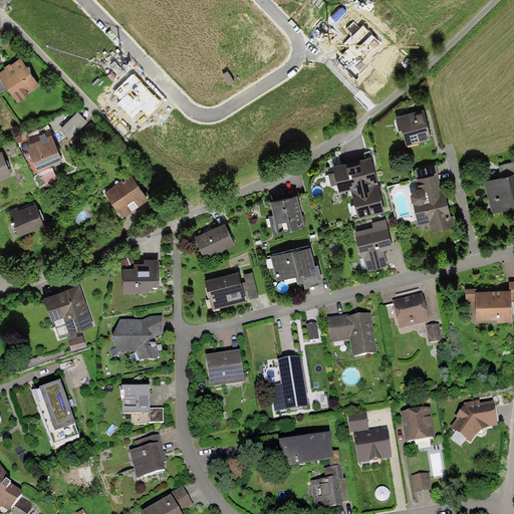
[(342,44),(332,54),(355,78),(389,48),(363,25),(342,44)]
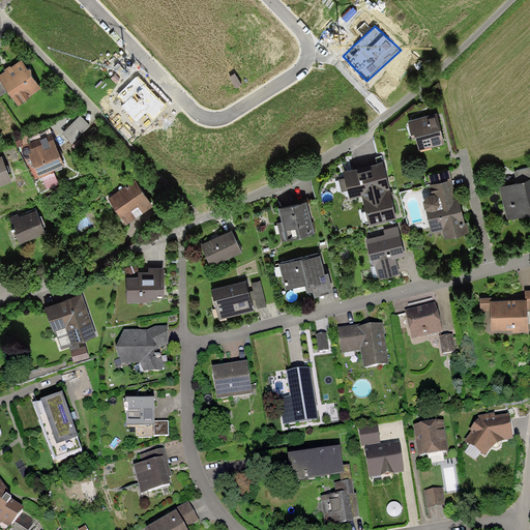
[(0,75),(0,80),(8,91),(18,105),(29,96),(30,97),(41,89),(21,60),(10,68),(9,66),(4,70),(5,71),(0,75)]
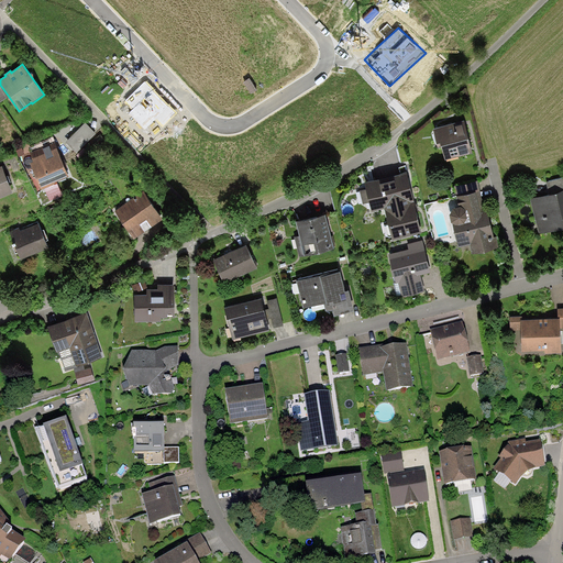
[(146,83),(127,101),(133,108),(128,113),(144,131),(156,120),(163,127),(177,114),(156,92),(146,83)]
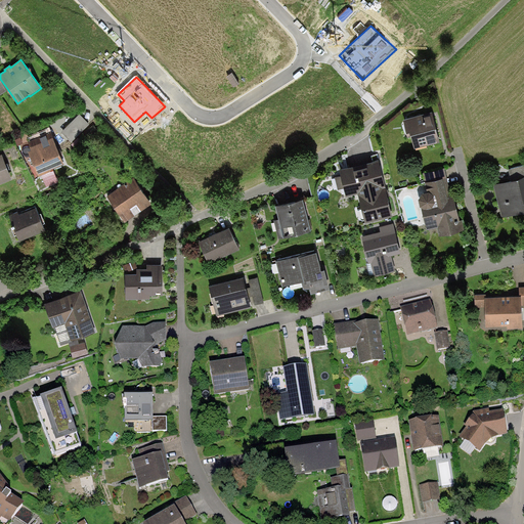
[(0,96),(8,90),(0,79),(0,96)]
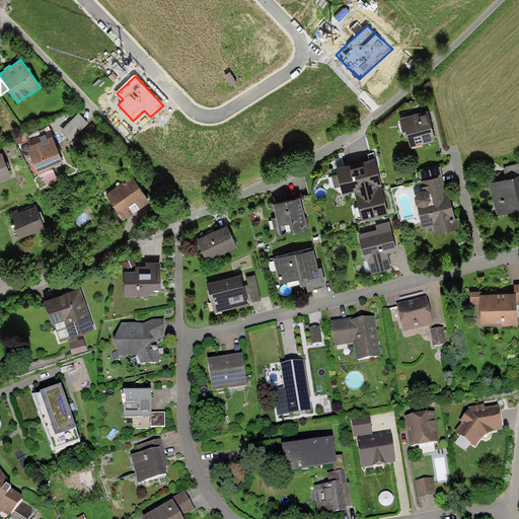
[(435,141),(428,112),(400,119),(403,134),(406,133),(411,147),(435,141)]
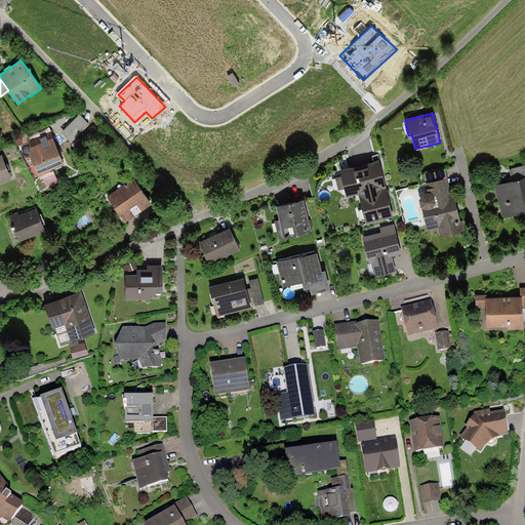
[(89,125),(79,115),(62,132),(72,143),(89,125)]
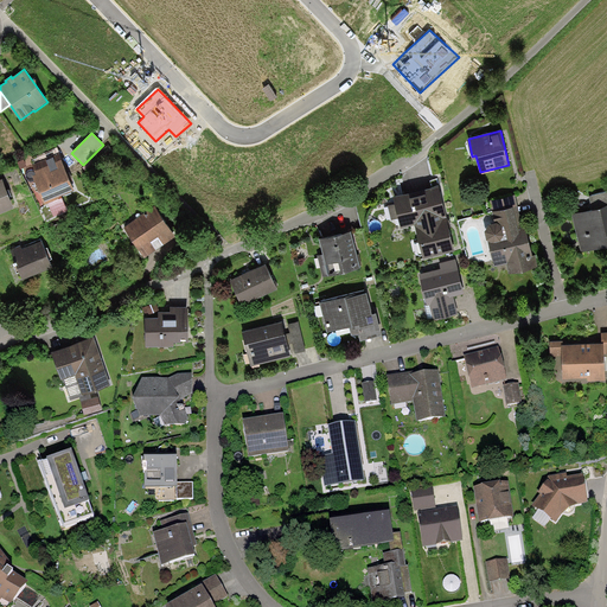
[(75,190),(59,153),(32,163),(36,172),(32,173),(45,205),(61,198),(59,196),(75,190)]
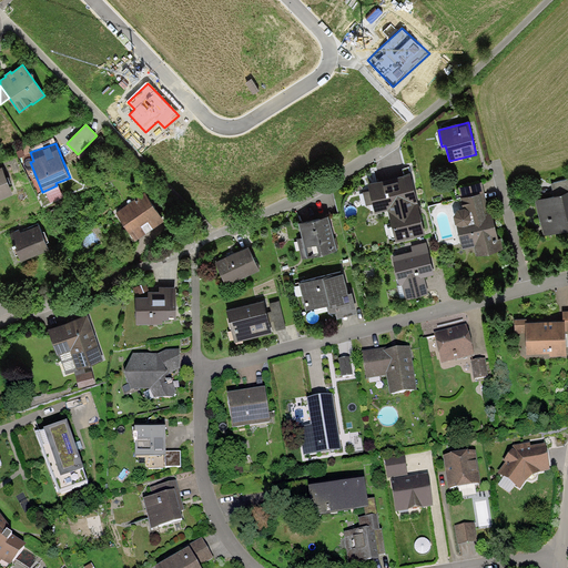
[(0,198),(12,193),(1,166),(0,166),(0,198)]
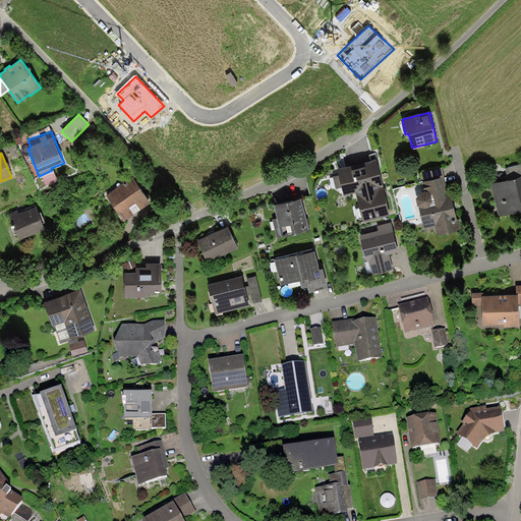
[(343,186),(345,195),(356,192),(384,186),(378,159),(338,168),(340,175),(334,176),(336,188),(343,186)]
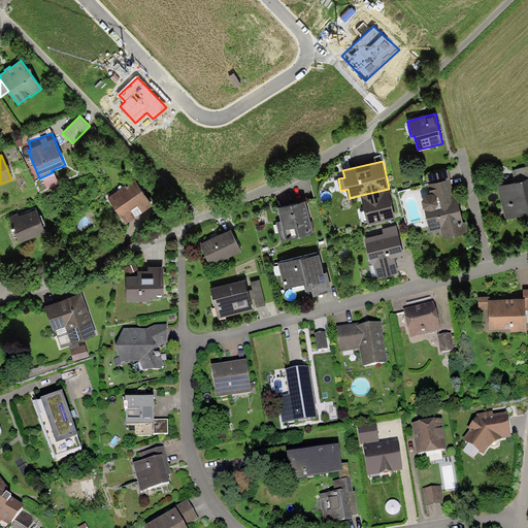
[(527,164),(513,168),(515,179),(527,175),(527,164)]
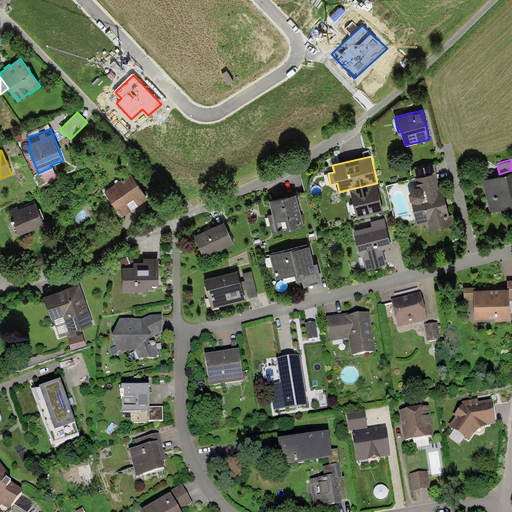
[(416,175),(436,170),(434,162),(414,166),(416,175)]
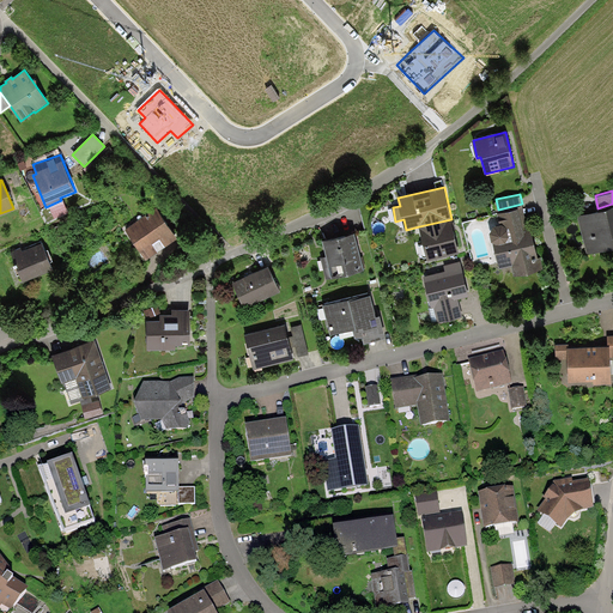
[(522,204),(498,210),(501,219),(495,220),(490,229),(492,237),(493,238),(501,267),(513,263),(515,273),(544,267),(540,255),(539,255),(530,223),(527,223),(522,204)]
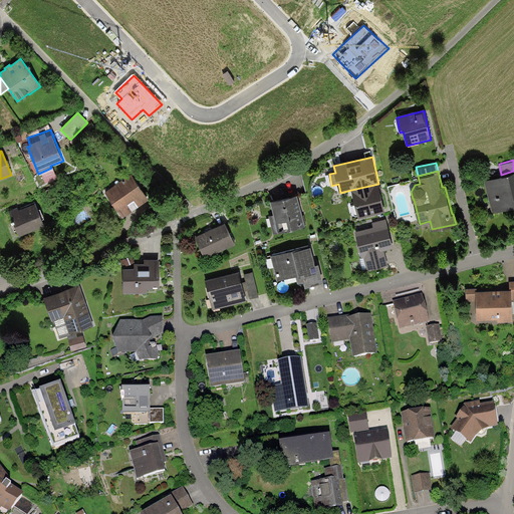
[(513,171),(501,175),(484,179),(492,211),(513,205),(513,171)]
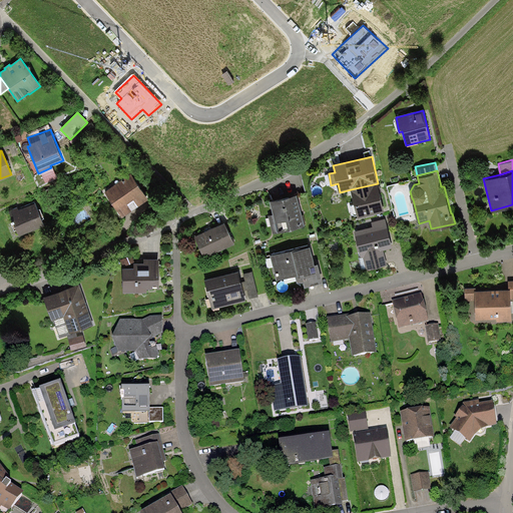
[(131,171),(105,189),(122,214),(148,196),(131,171)]
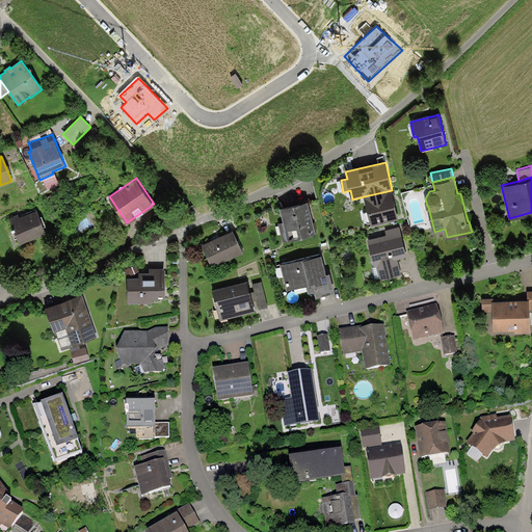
[(399,219),(392,190),(364,196),(371,227),(399,219)]
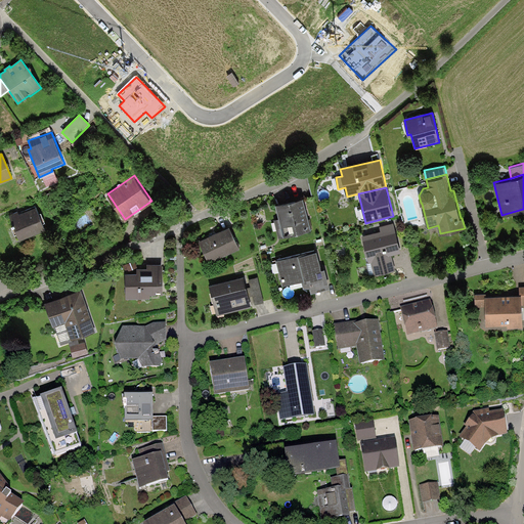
[(303,198),(275,205),(279,220),(274,221),(279,239),(312,231),(303,198)]
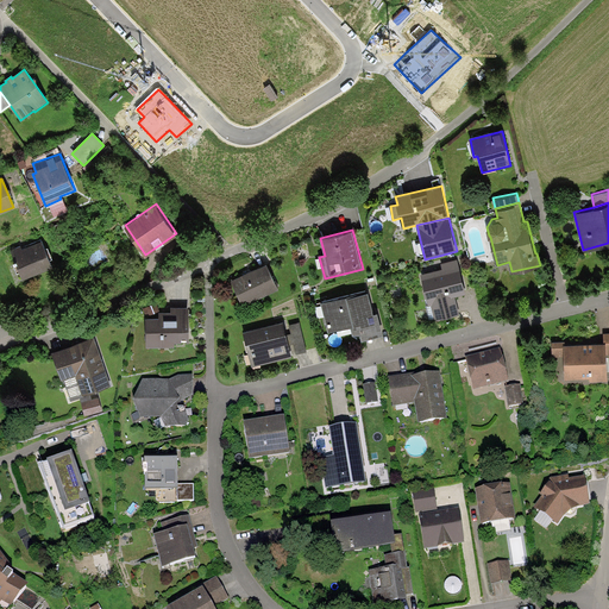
[(22,244),(11,248),(23,277),(54,264),(43,238),(23,246),(22,244)]
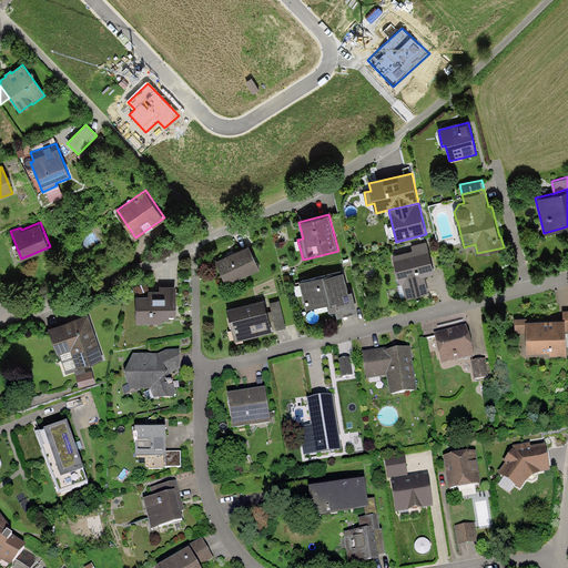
[(434,272),(426,241),(412,244),(413,249),(393,253),(399,283),(402,282),(406,296),(428,291),(424,274),(434,272)]
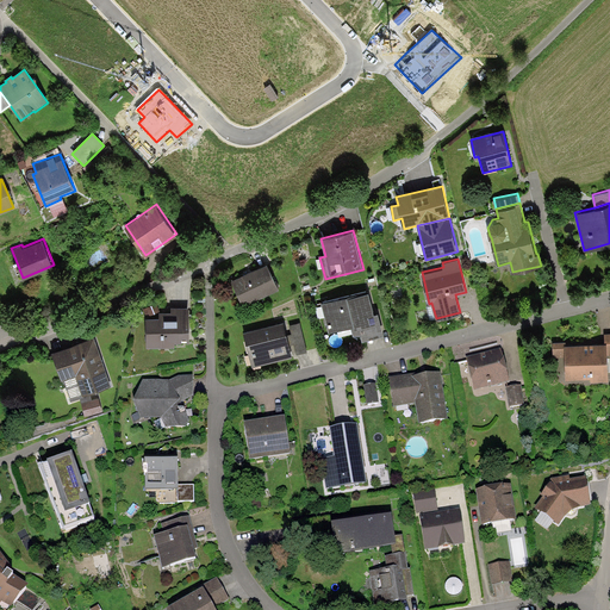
[(230,281),(243,309),(279,291),(266,265),(230,281)]
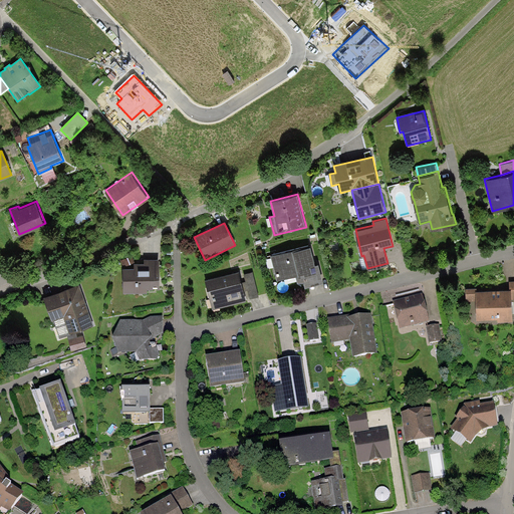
[(297,250),(271,256),(278,282),(298,276),(300,284),(305,283),(306,288),(324,283),(319,265),(316,266),(311,247),(298,251),(297,250)]
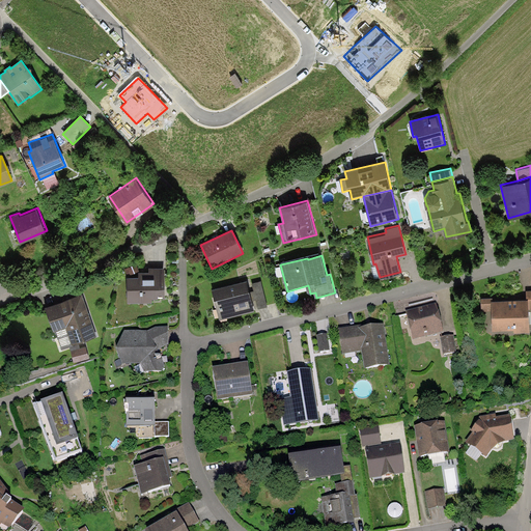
[(164,266),(149,266),(149,270),(138,270),(138,275),(128,275),(128,301),(152,300),(152,296),(165,296),(164,266)]
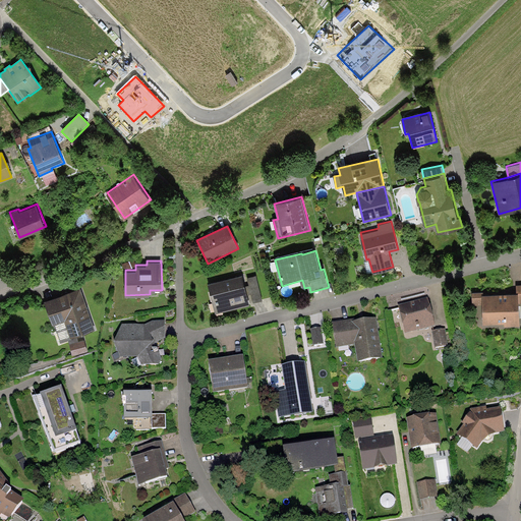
[(249,284),(245,284),(247,293),(251,292),(253,301),(263,299),(256,274),(247,276),(249,284)]
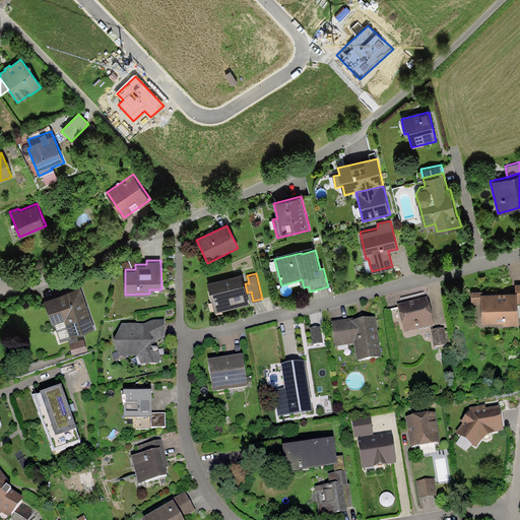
[(245,283),(244,280),(210,288),(215,311),(250,302),(247,293),(245,283)]
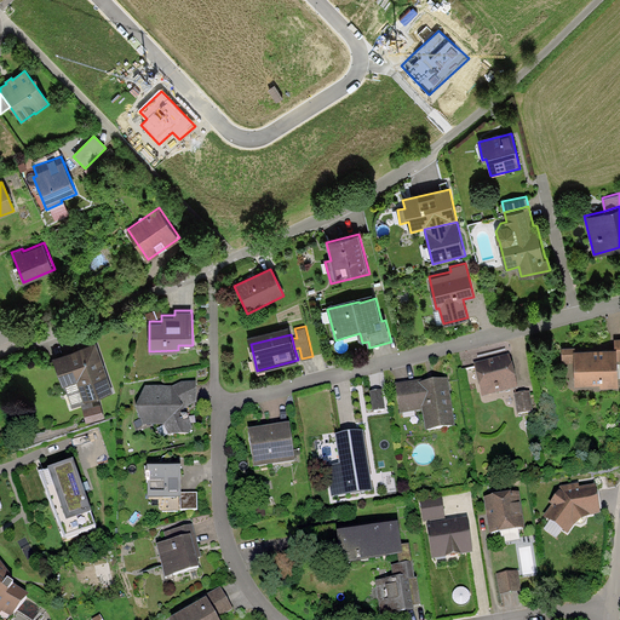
[(96,340),(52,355),(63,384),(64,384),(72,406),(113,391),(96,340)]
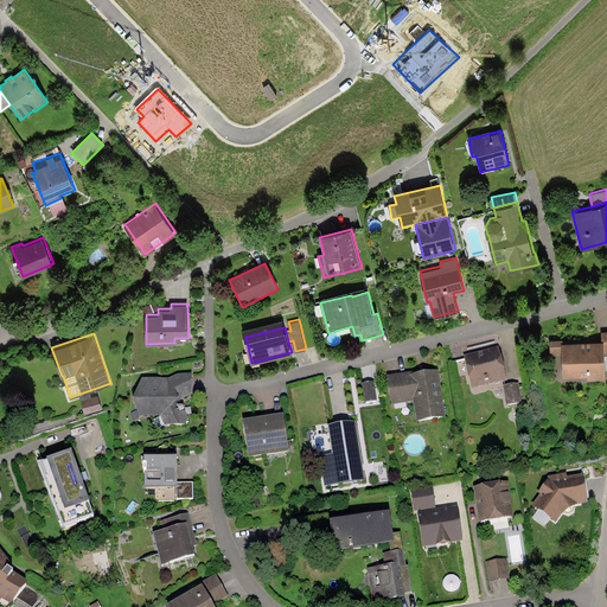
[(562,353),(561,340),(561,338),(550,338),(550,353),(562,353)]
